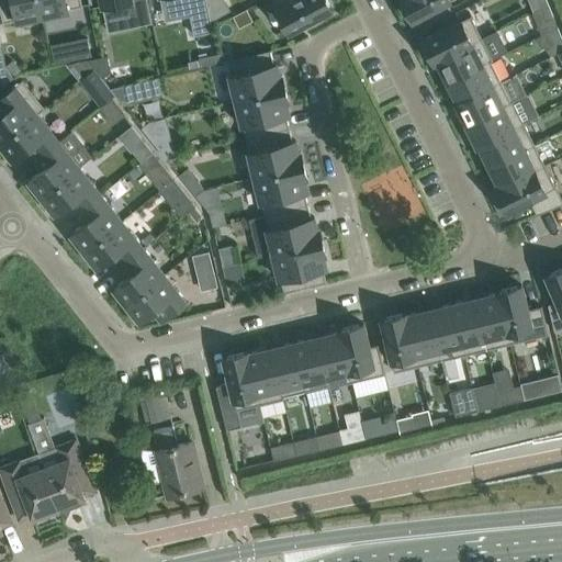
[(18,21),(42,15),(37,0),(0,0),(0,9),(2,22),(18,20),(18,21)]
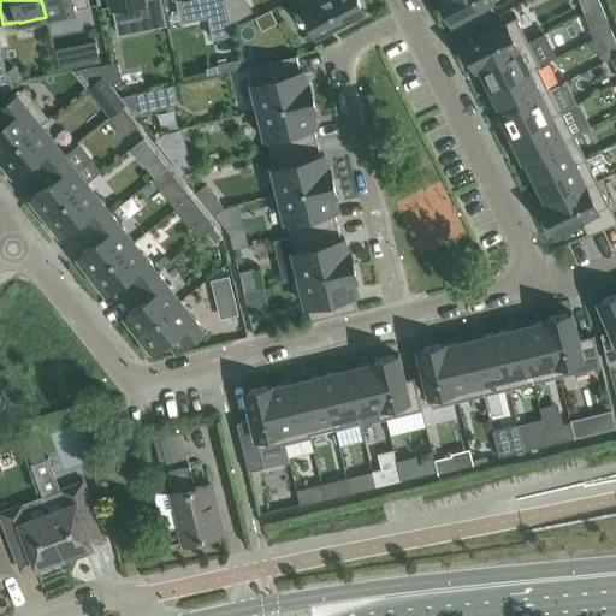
[(41,0),(46,17),(75,11),(75,10),(90,6),(88,0),(41,0)]
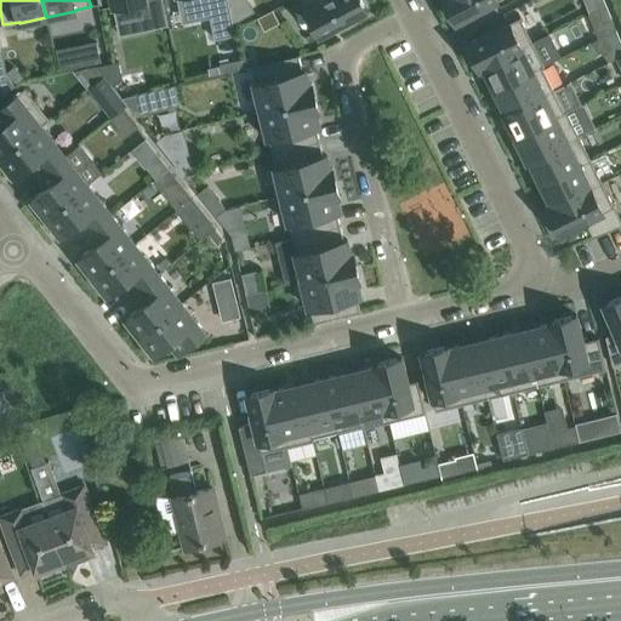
[(112,0),(115,16),(147,10),(151,28),(167,24),(163,0),(112,0)]
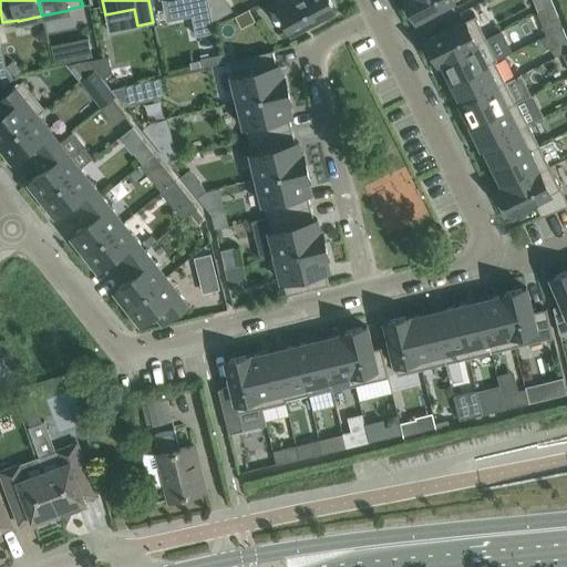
[(162,0),(164,8),(189,2),(196,35),(215,31),(208,0),(162,0)]
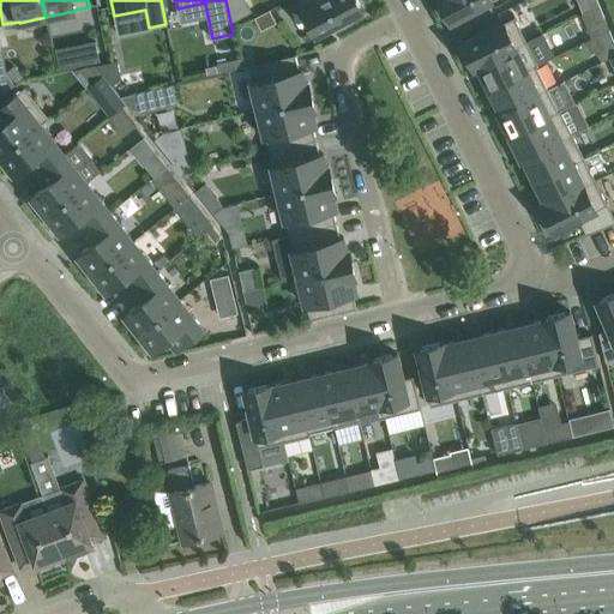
[(299,0),(304,8),(302,8),(315,35),(330,28),(332,31),(338,29),(350,22),(349,18),(362,10),(356,0),(299,0)]
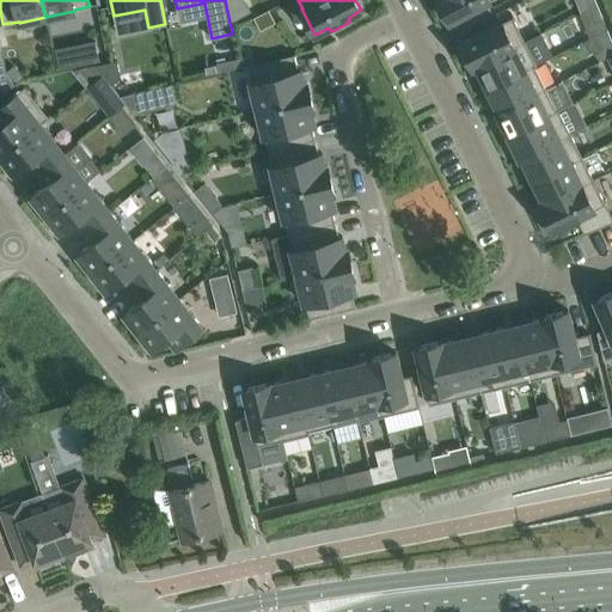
[(436,0),(448,22),(489,0),(436,0)]
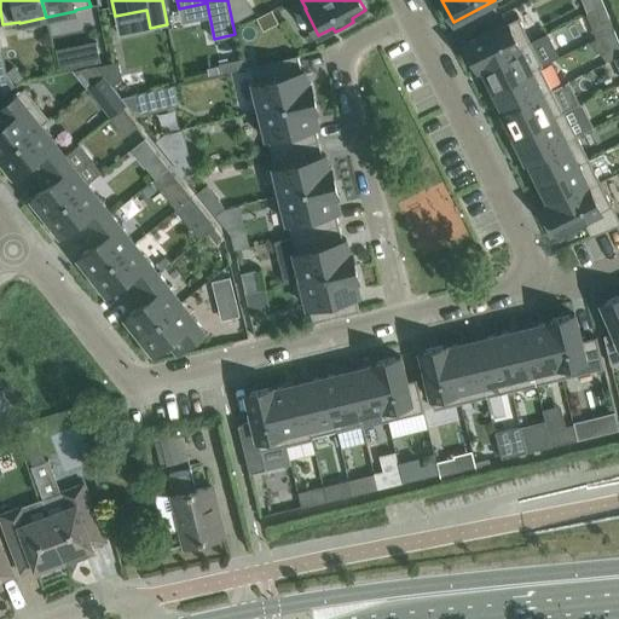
[(582,0),(586,13),(596,10),(605,6),(602,0),(582,0)]
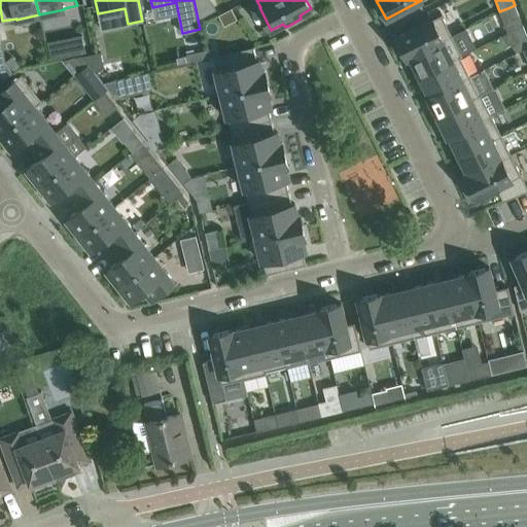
[(507,8),(499,11),(507,32),(516,29),(523,26),(519,16),(515,5),(507,8)]
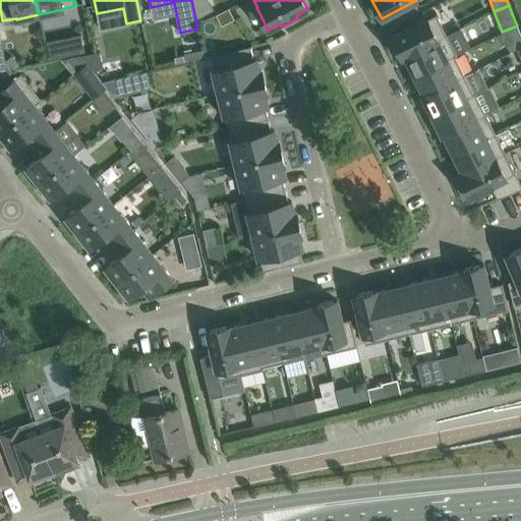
[(402,57),(447,35),(437,14),(392,37),(402,57)]
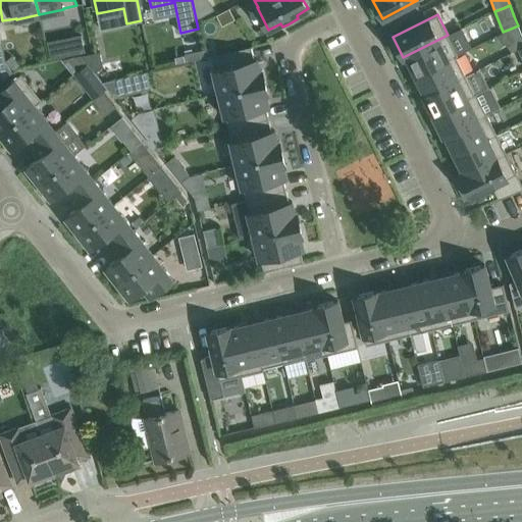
[(515,40),(507,47),(512,52),(521,47),(521,35),(518,25),(511,29),(515,40)]
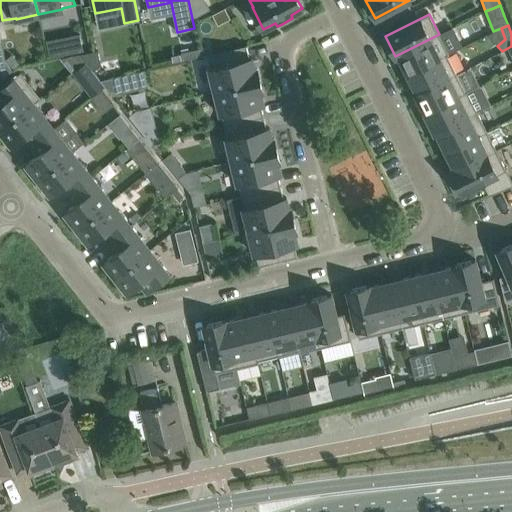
[(83,50),(79,33),(67,35),(71,53),(83,50)]
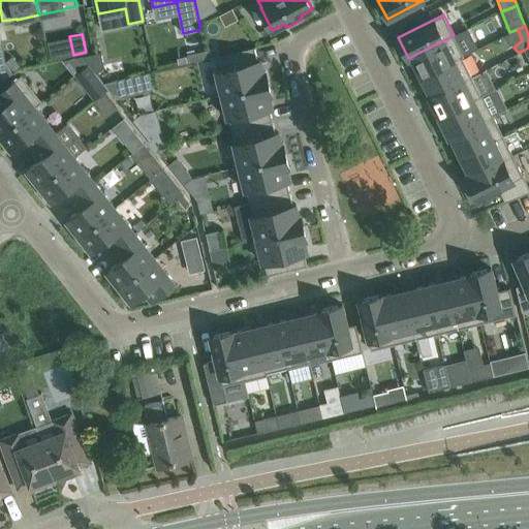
[(422,76),(463,55),(454,35),(408,58),(409,60),(412,59),(422,76)]
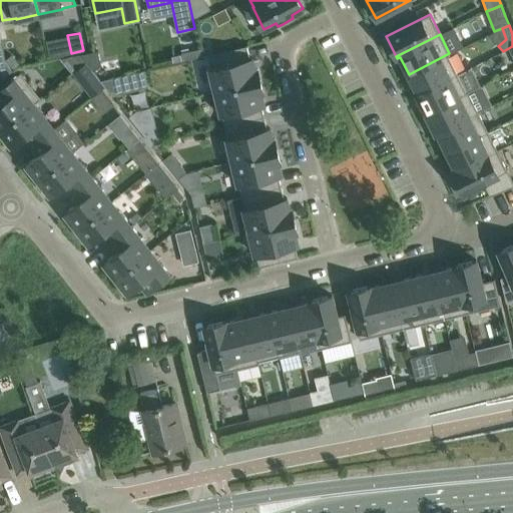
[(209,68),(215,91),(259,80),(255,69),(252,57),(251,58),(249,58),(249,57),(246,45),(207,55),(210,67),(209,68)]
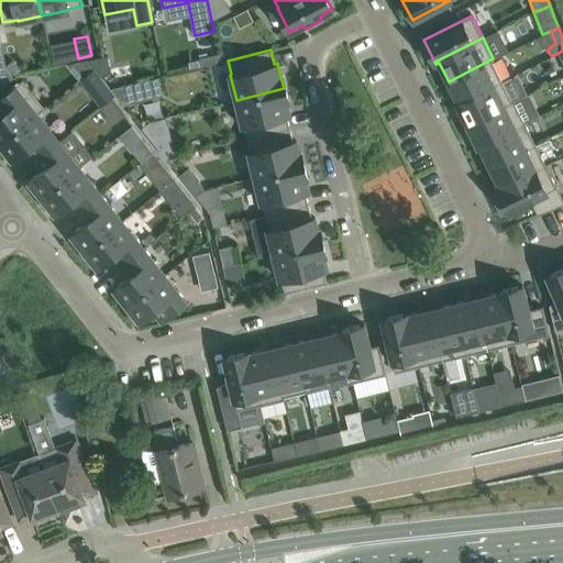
[(233,58),(231,51),(218,54),(220,62),(233,58)]
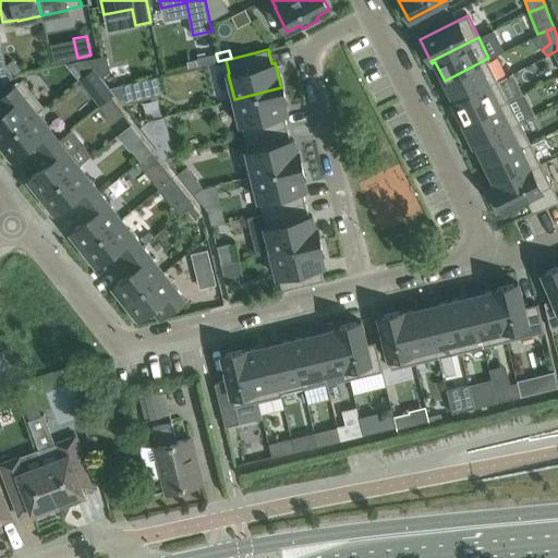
[(218,61),(216,53),(197,58),(199,65),(218,61)]
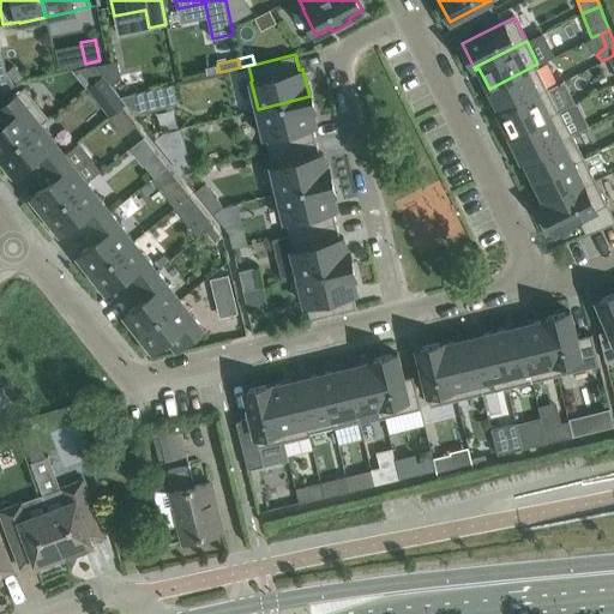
[(116,60),(95,64),(103,74),(112,84),(120,77),(116,60)]
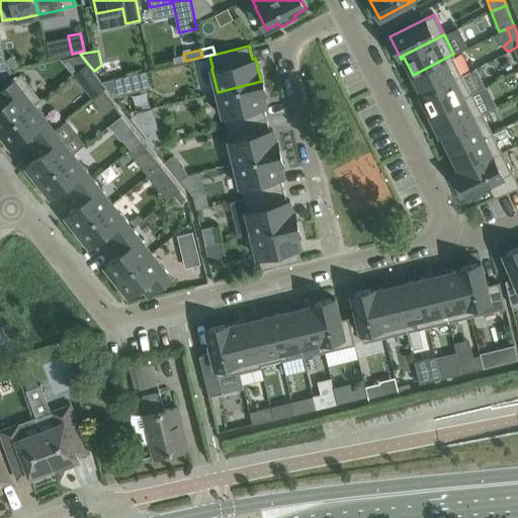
[(422,94),(461,75),(452,56),(454,55),(453,54),(413,75),(422,94)]
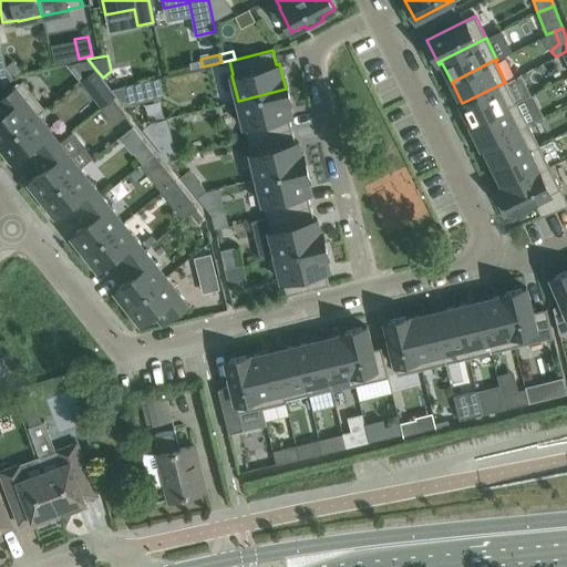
[(21,70),(13,61),(6,68),(13,76),(21,70)]
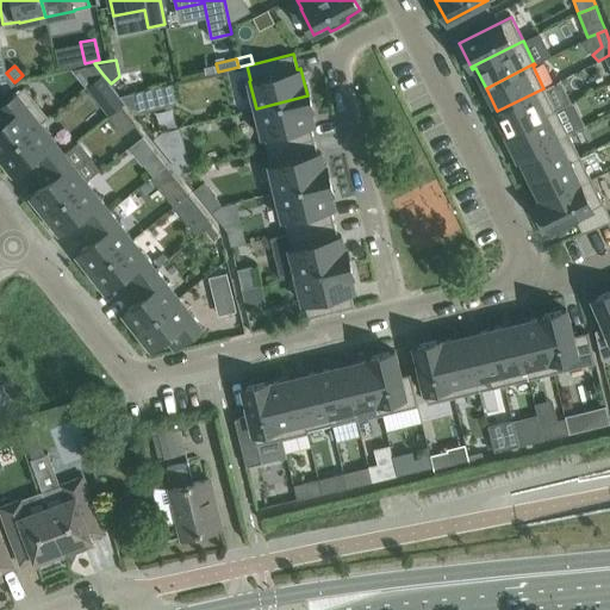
[(0,154),(41,122),(48,117),(39,106),(24,87),(0,105),(0,154)]
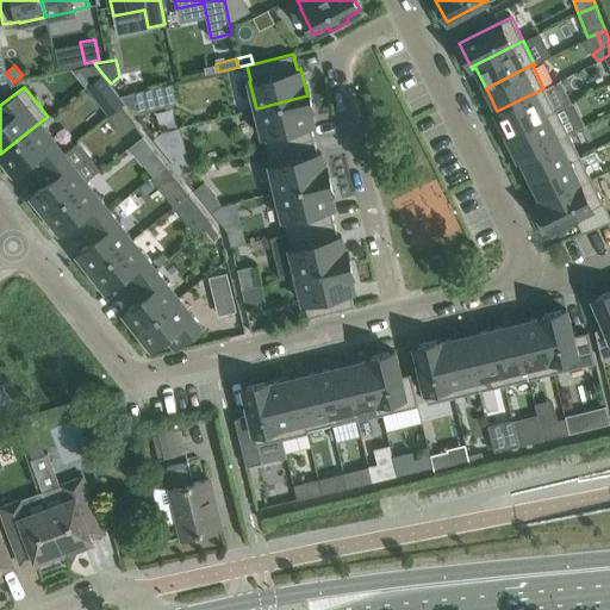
[(161,107),(156,87),(120,95),(135,113),(161,107)]
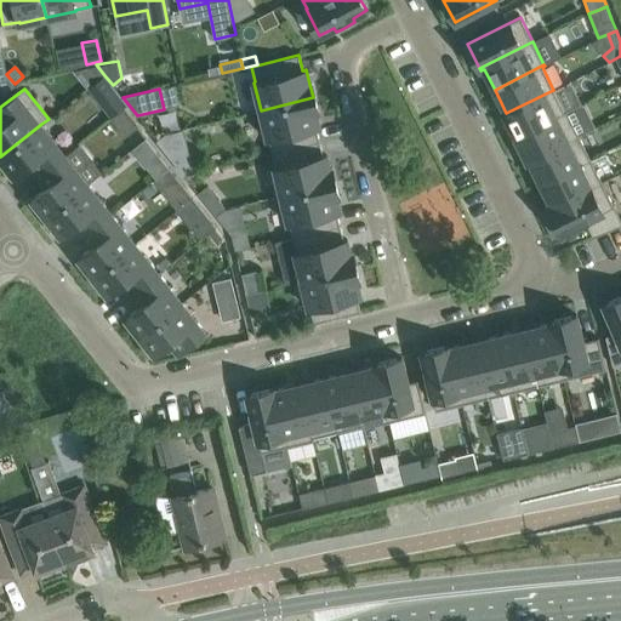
[(565,112),(553,90),(506,113),(507,114),(505,115),(516,137),(568,112),(567,110),(565,112)]
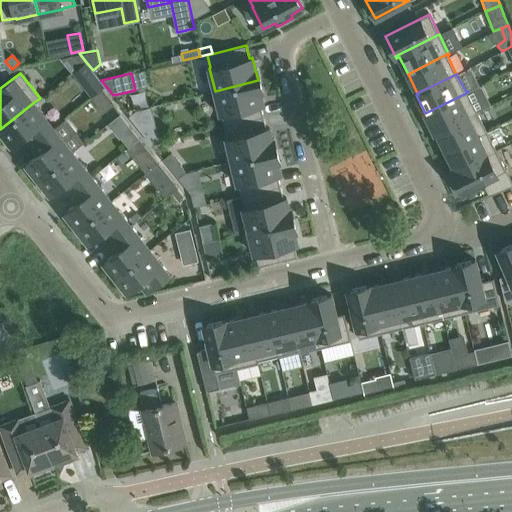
[(97,76),(83,87),(91,97),(91,96),(92,95),(97,91),(101,89),(105,85),(101,80),(97,76)]
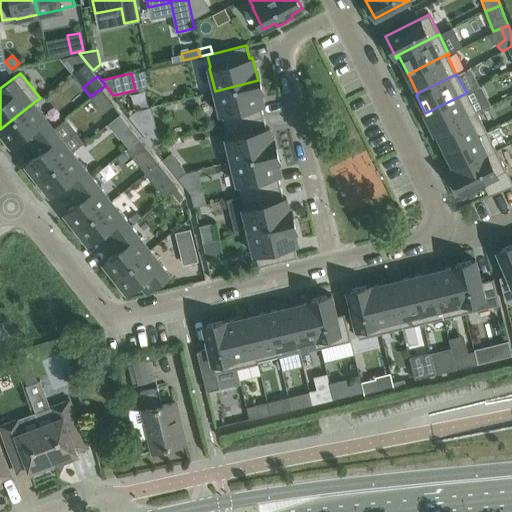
[(222,113),(225,125),(264,116),(261,105),(261,104),(262,104),(263,103),(261,92),(258,80),(215,91),(220,114),(222,113)]
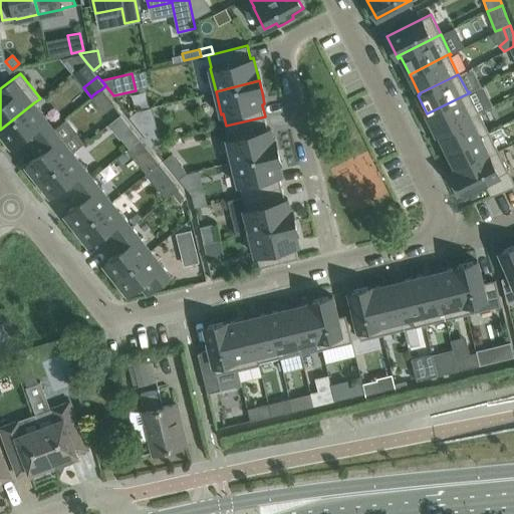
[(112,103),(100,89),(90,97),(102,111),(112,103)]
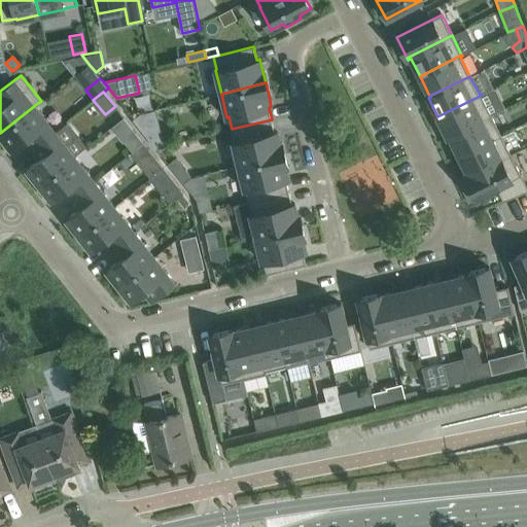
[(448,137),(491,115),(482,95),(437,116),(448,137)]
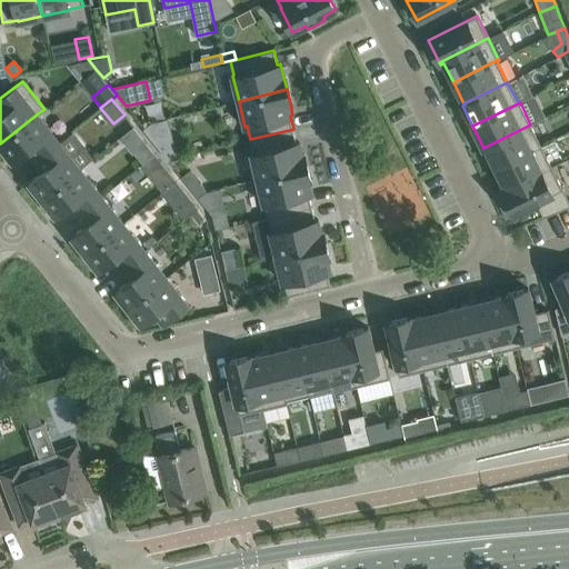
[(30,156),(35,161),(59,141),(50,129),(39,115),(46,109),(45,109),(38,113),(0,143),(0,145),(12,161),(16,158),(26,150),(30,156)]
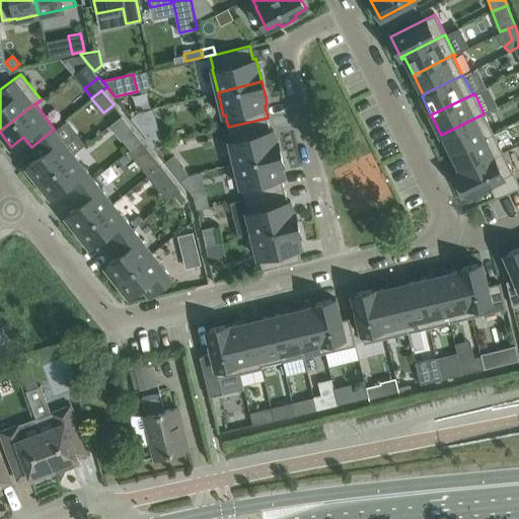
[(156,122),(153,107),(137,113),(131,118),(138,127),(156,122)]
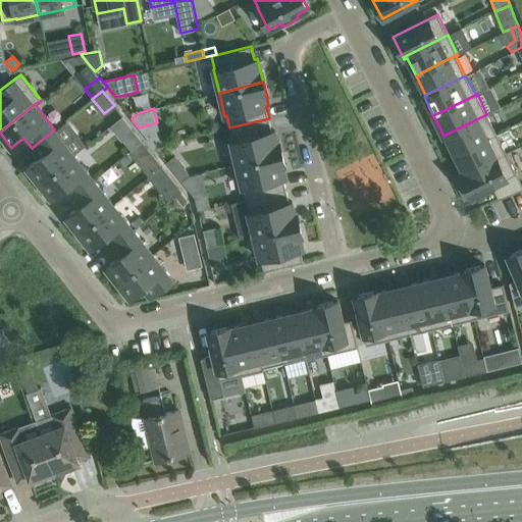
[(455,154),(497,134),(486,114),(444,136),(445,138),(447,137),(455,154)]
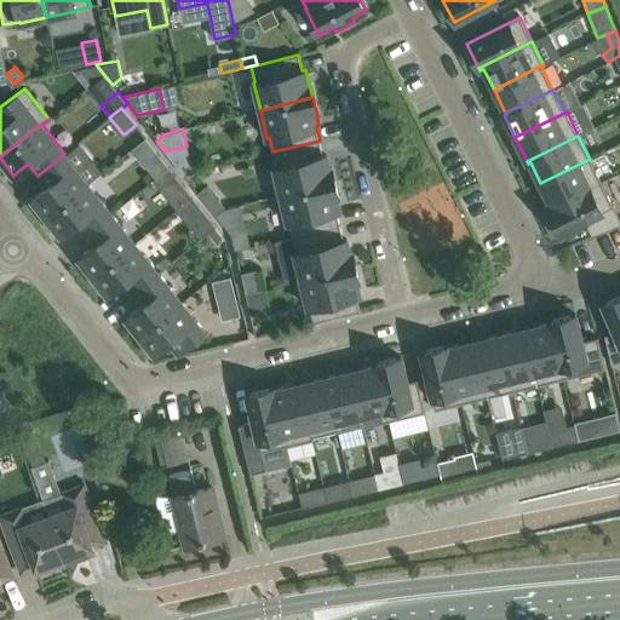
[(274,167),(281,195),(333,182),(329,168),(326,154),(322,155),(320,141),(273,151),(274,159),(276,166),(275,167),(274,167)]
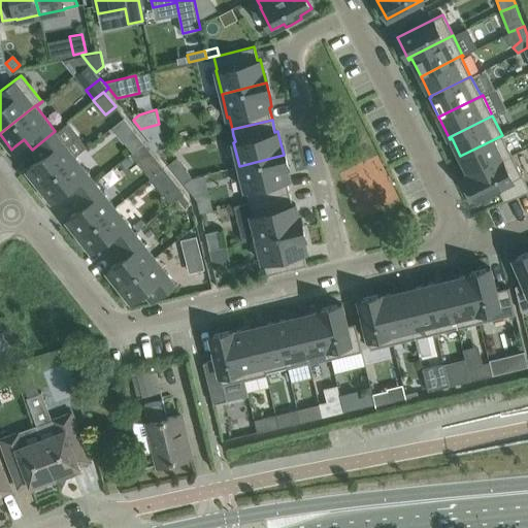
[(189,139),(187,130),(178,132),(180,141),(189,139)]
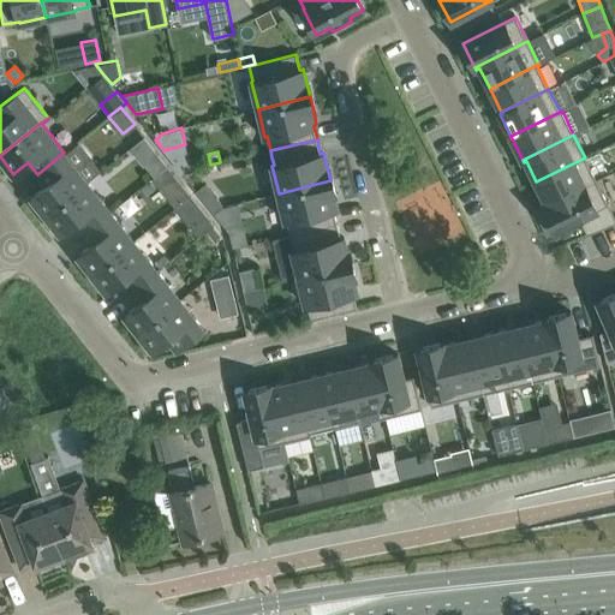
[(31,197),(46,215),(88,183),(64,153),(37,174),(40,178),(46,186),(31,197)]
